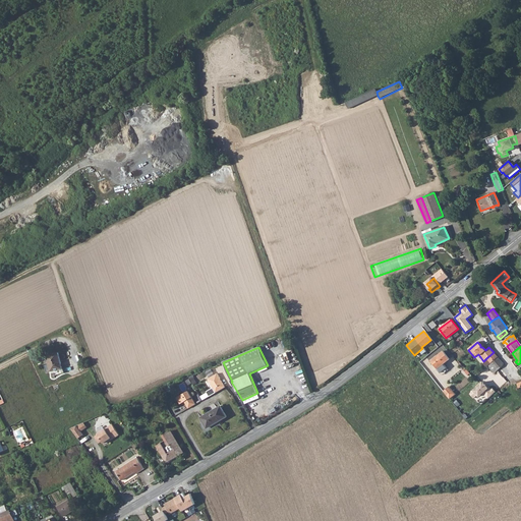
[(437,369),(444,364),(449,359),(443,351),(430,361),(437,369)]
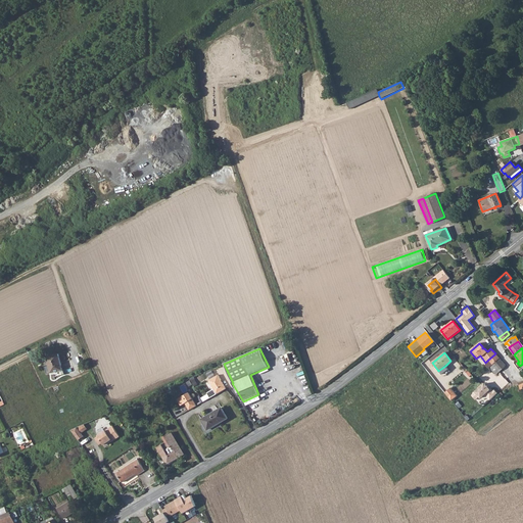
[(46,366),(48,373),(62,369),(58,353),(47,357),(49,365),(46,366)]
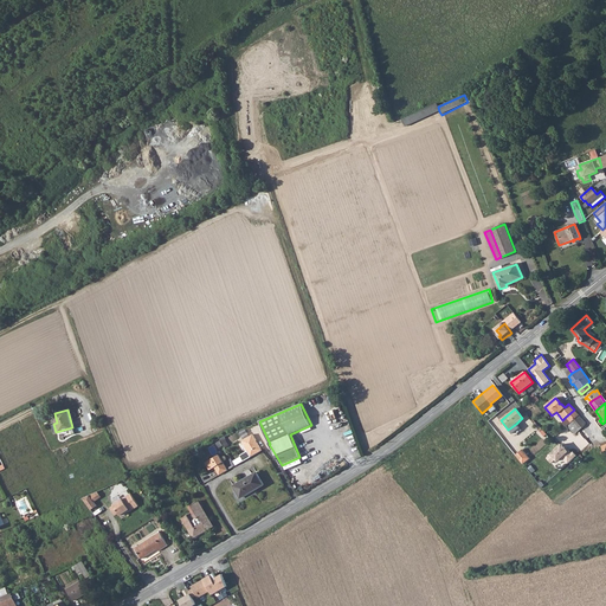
[(566,417),(571,423),(579,416),(574,410),(566,417)]
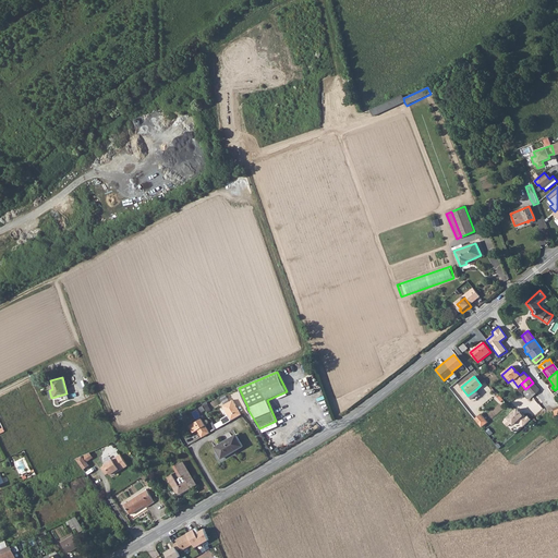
[(525,389),(532,397),(538,391),(540,390),(533,383),(525,389)]
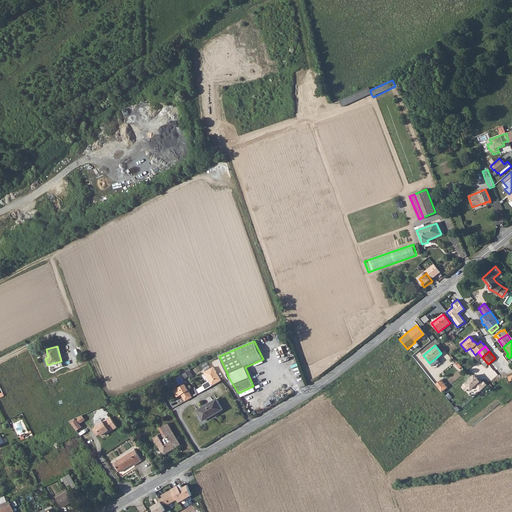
[(479,360),(485,367),(488,364),(482,357),(479,360)]
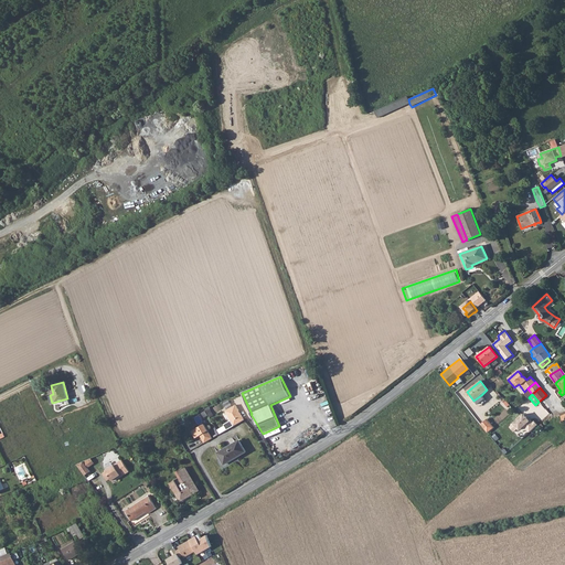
[(224,425),(227,429),(244,419),(236,405),(225,411),(231,420),(224,425)]
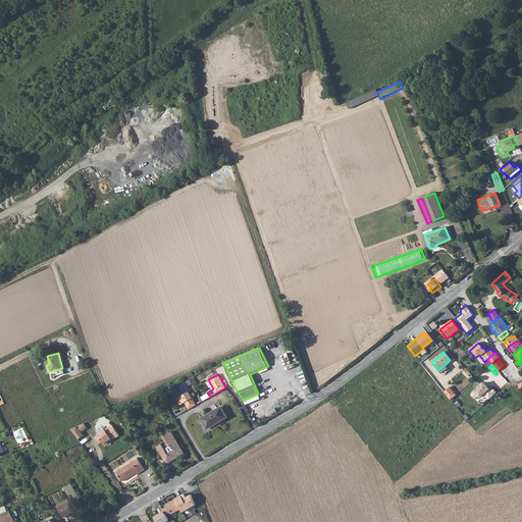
[(477,388),(471,396),(475,400),(478,396),(480,398),(484,394),(489,400),(497,393),(493,389),(491,390),(489,388),(483,383),(482,384),(481,384),(477,387),(477,388)]
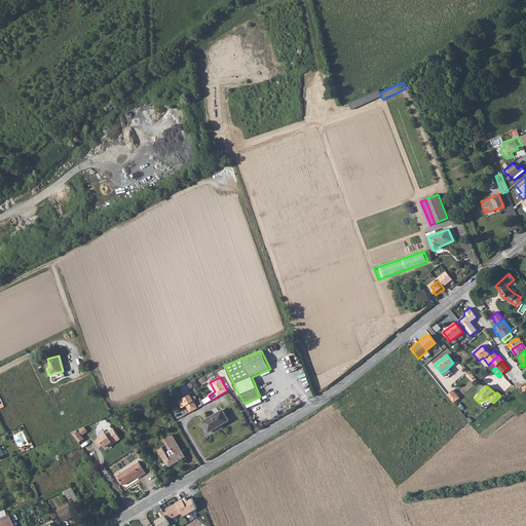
[(448,396),(454,404),(459,399),(453,390),(448,396)]
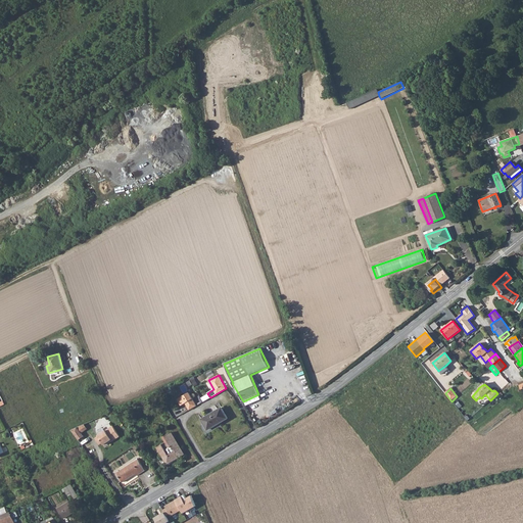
[(185,402),(189,410),(197,406),(189,392),(178,399),(181,406),(185,402)]
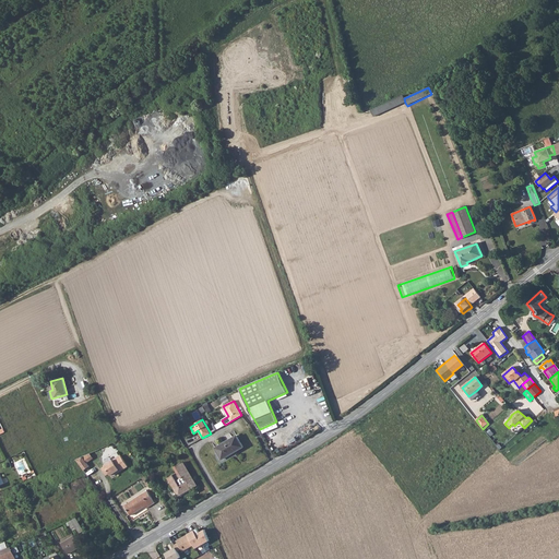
[(215,448),(222,460),(235,452),(236,453),(244,448),(237,436),(215,448)]
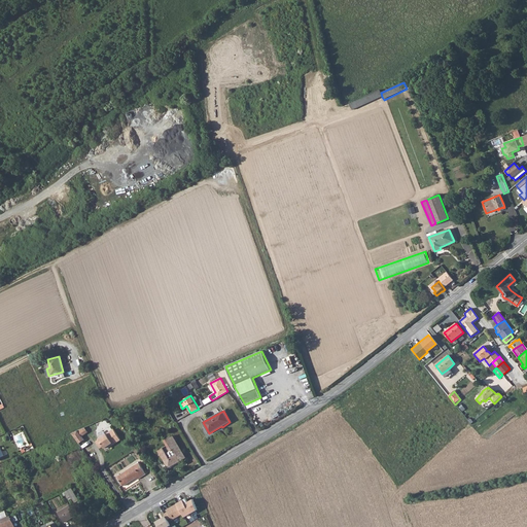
[(88,432),(84,427),(77,430),(81,436),(88,432)]
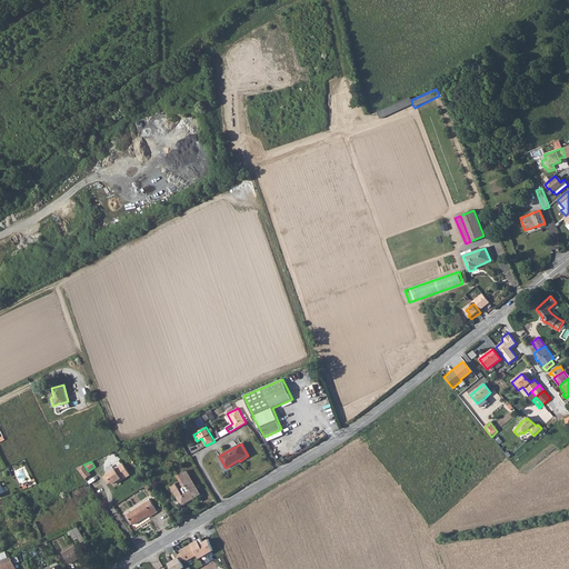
[(106,472),(112,482),(120,477),(121,479),(129,475),(121,462),(106,472)]
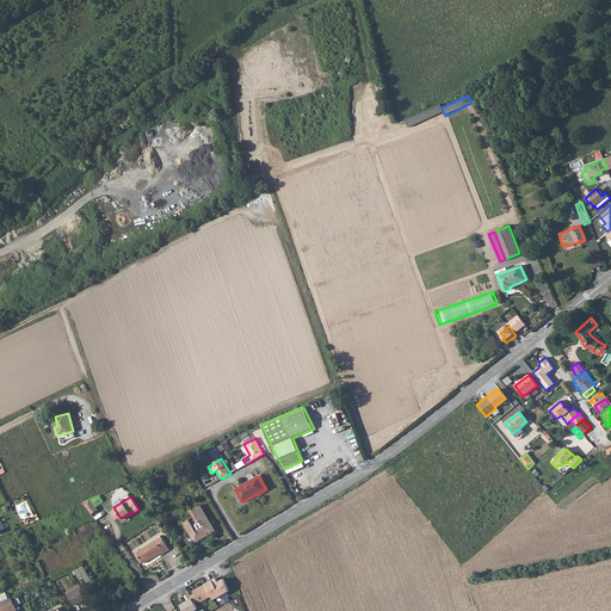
[(90,499),(84,503),(91,513),(98,510),(94,506),(90,499)]
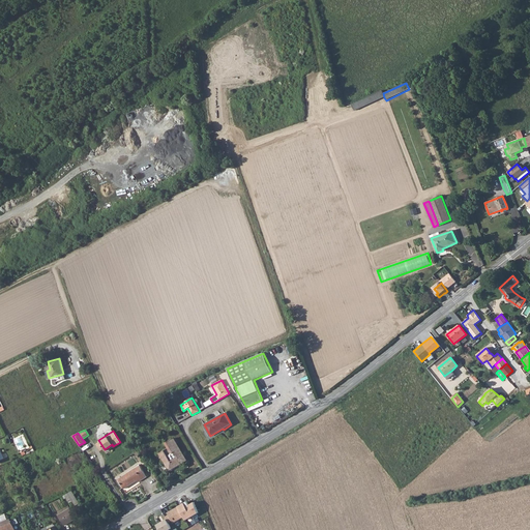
[(159,454),(170,470),(186,461),(174,439),(166,444),(169,448),(159,454)]
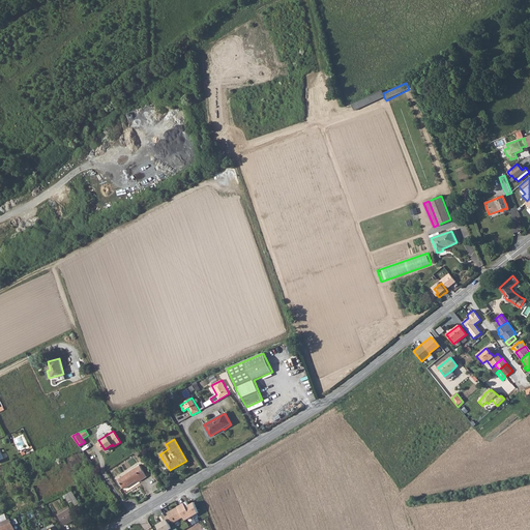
[(118,479),(124,489),(138,480),(139,481),(147,477),(140,466),(118,479)]
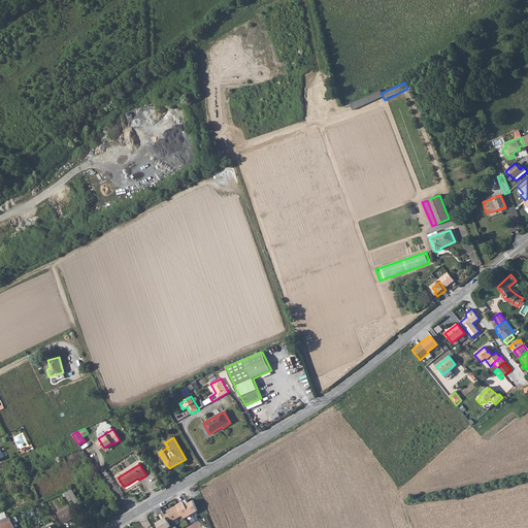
[(27,488),(32,499),(38,497),(34,485),(27,488)]
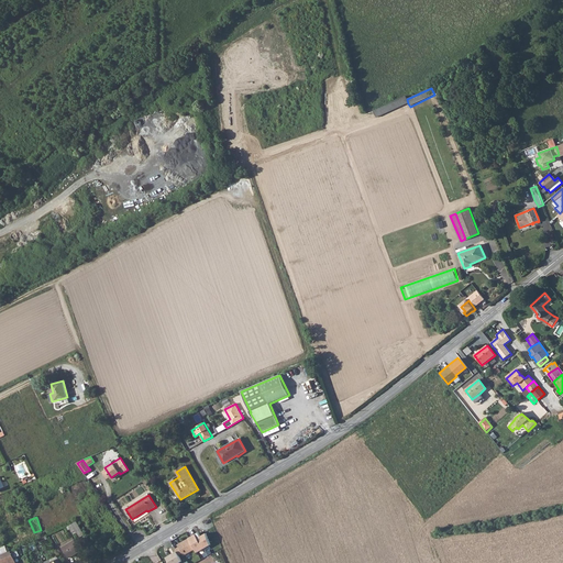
[(77,521),(72,525),(79,538),(85,534),(77,521)]
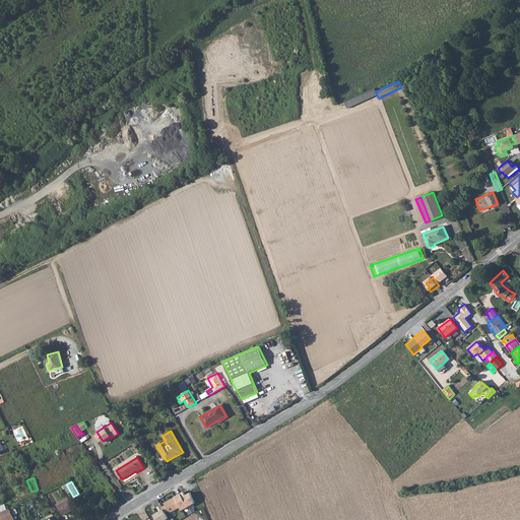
[(183,493),(177,496),(183,506),(185,510),(191,506),(183,493)]
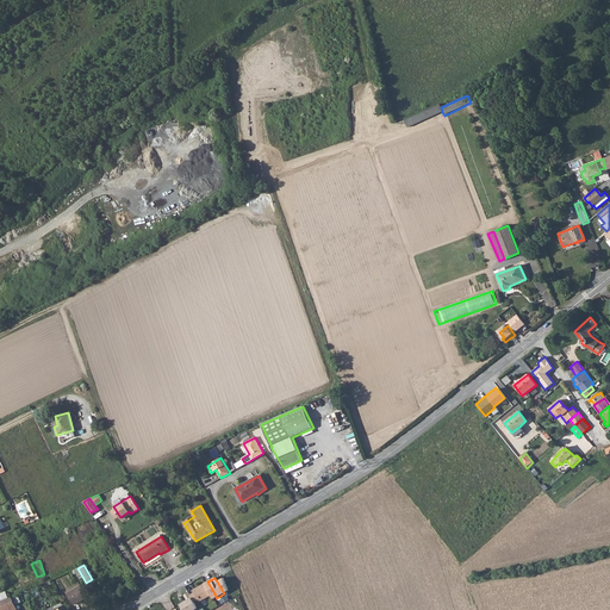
[(194,592),(192,593),(195,601),(199,599),(200,601),(215,593),(207,582),(193,589),(194,592)]
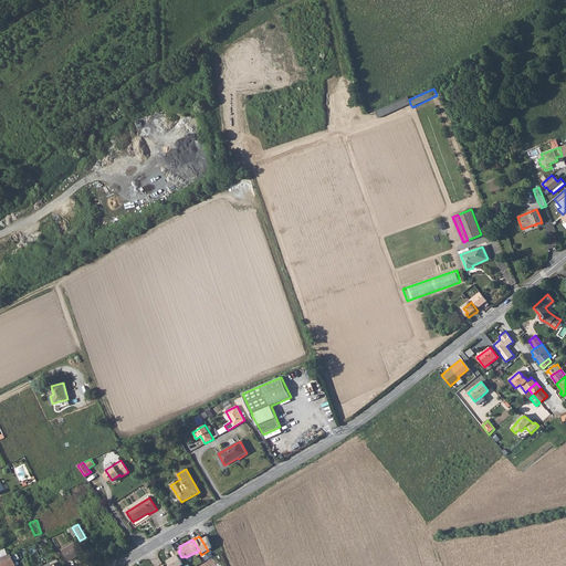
[(63,551),(69,561),(79,555),(83,553),(76,542),(63,551)]
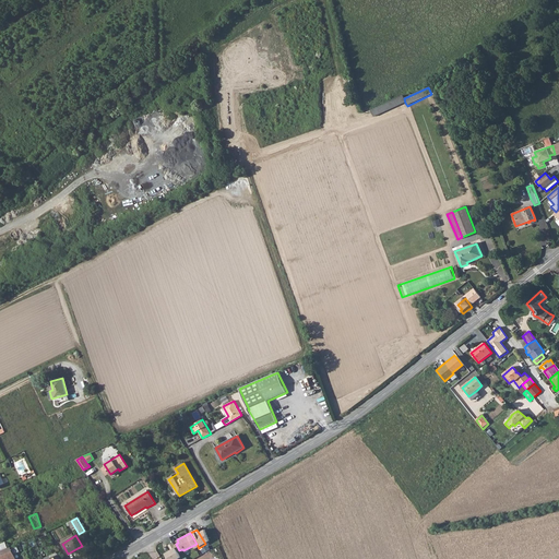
[(179,550),(176,544),(175,542),(169,544),(173,549),(167,552),(170,558),(178,558),(182,557),(179,550)]
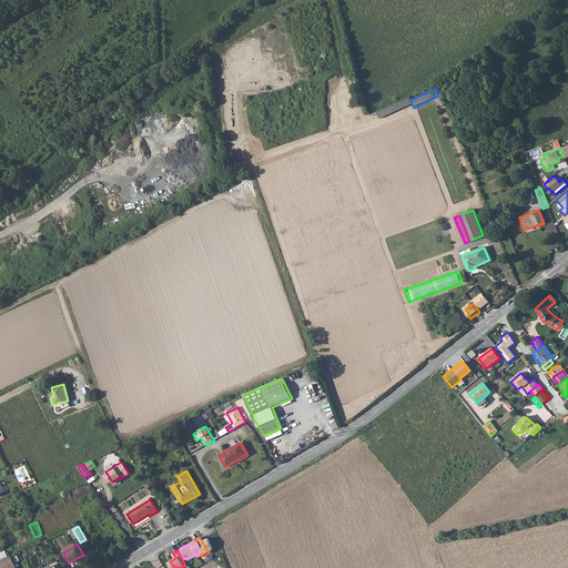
[(16,567),(13,563),(19,560),(17,555),(11,557),(11,556),(0,561),(0,560),(0,567),(16,567)]
